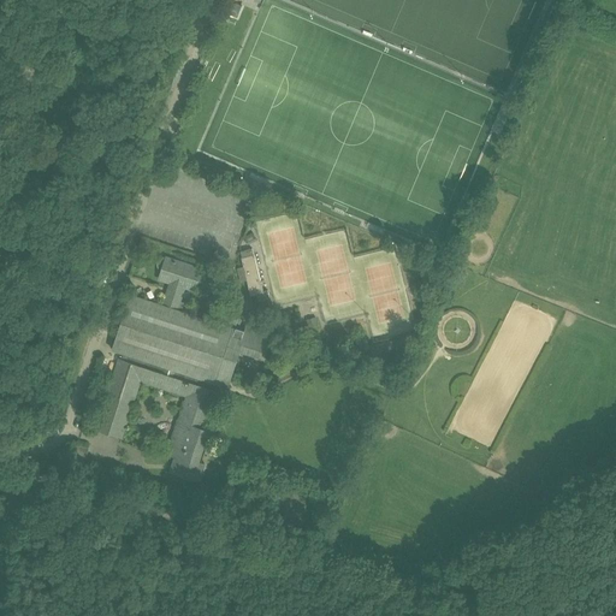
[(237,17),(242,5),(235,3),(230,15),(237,17)]
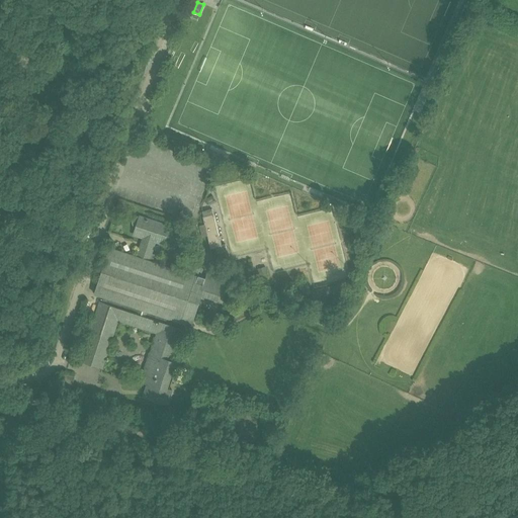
[(204,198),(207,205),(217,201),(212,194),(204,198)]
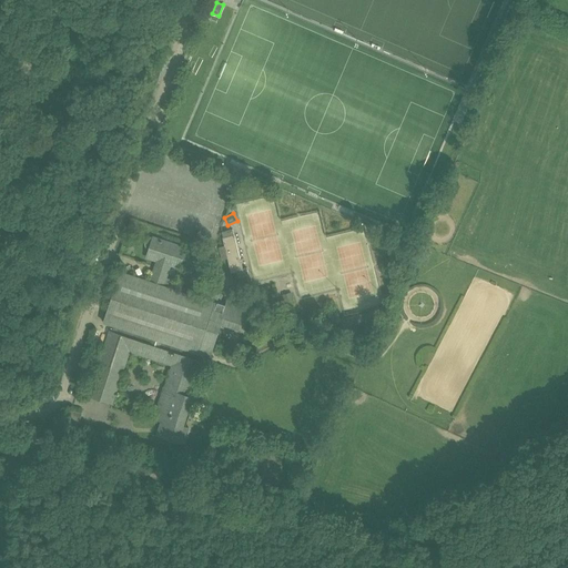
[(231,272),(234,271),(236,271),(237,274),(239,277),(249,274),(246,267),(242,269),(234,233),(232,229),(222,231),(223,236),(222,236),(224,245),(219,246),(222,259),(227,257),(231,272)]
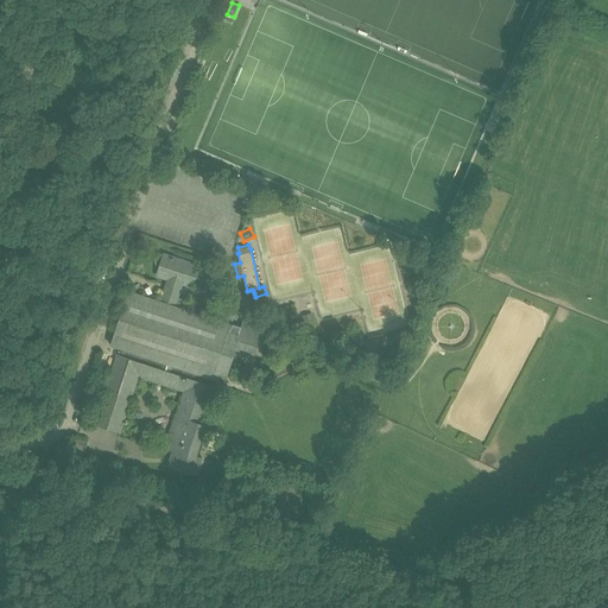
[(158,265),(159,266),(157,276),(173,280),(171,289),(179,291),(182,283),(191,286),(198,264),(164,254),(162,253),(160,254),(159,254),(158,254),(157,255),(156,257),(156,258),(156,259),(156,260),(156,261),(156,263),(157,264),(157,265),(158,265)]
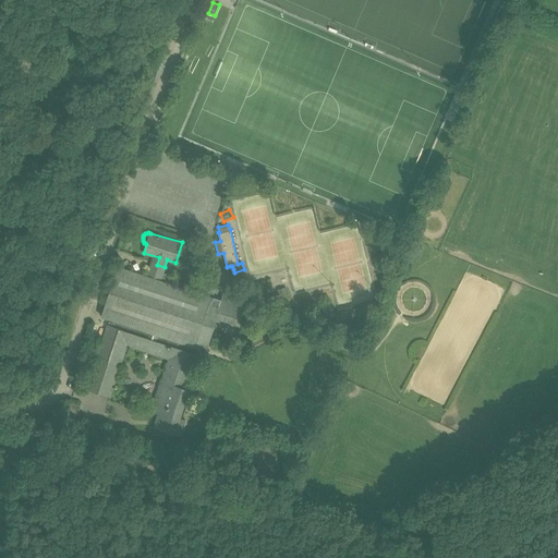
[(169,358),(161,380),(184,388),(196,352),(194,352),(195,347),(205,350),(216,317),(233,323),(241,301),(223,294),(221,300),(213,296),(216,286),(206,282),(203,293),(164,280),(166,274),(162,273),(148,267),(146,275),(118,266),(101,316),(111,319),(110,324),(108,324),(87,388),(110,396),(126,343),(169,358)]
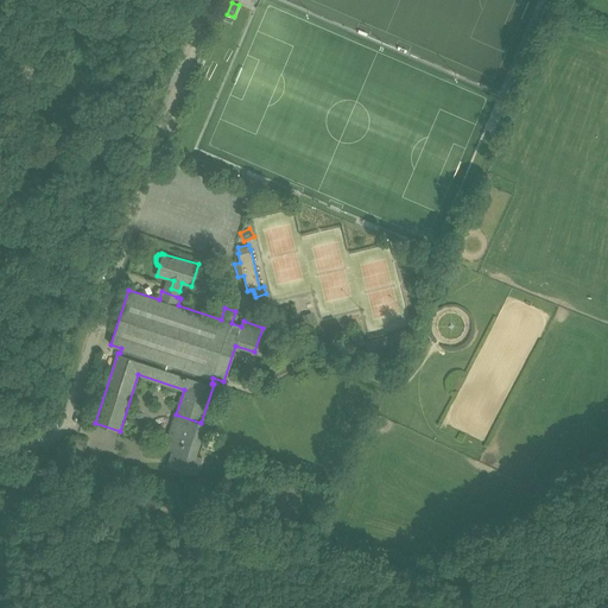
[(303,316),(305,323),(314,321),(311,314),(303,316)]
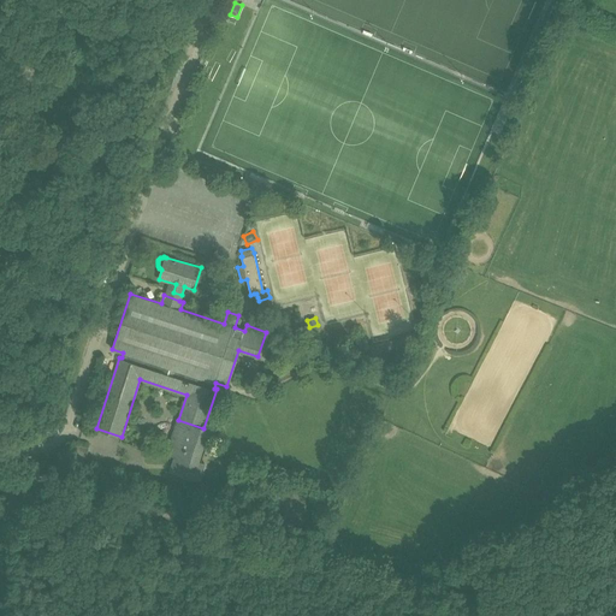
[(209,430),(203,428),(178,420),(167,452),(176,455),(172,463),(176,465),(173,472),(199,480),(205,463),(201,462),(199,462),(209,430)]
